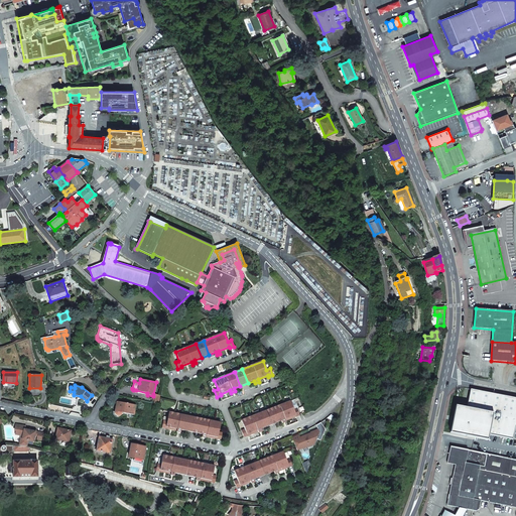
[(515,399),(471,390),(467,410),(456,407),(450,432),(487,440),(488,436),(512,441),(515,424),(515,399)]
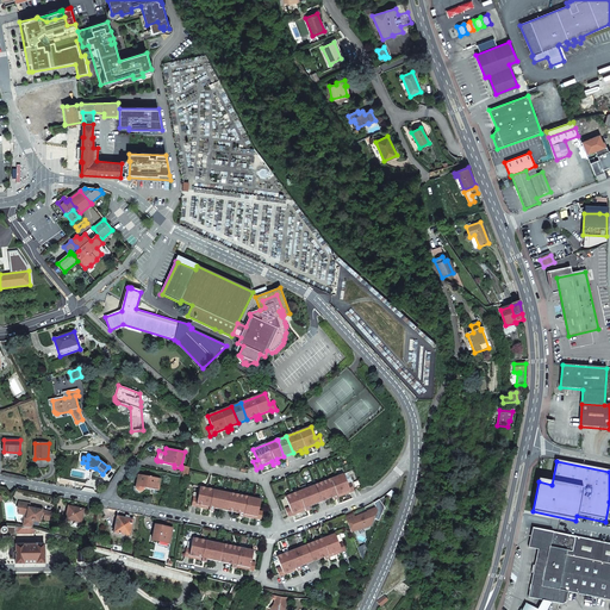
[(190,467),(181,466),(181,468),(180,473),(182,473),(182,477),(188,478),(190,467)]
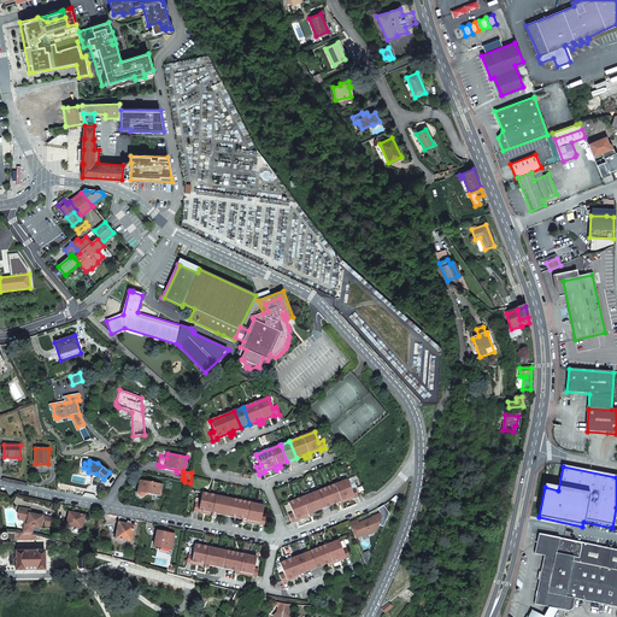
[(322,489),(329,506),(336,504),(339,506),(342,505),(341,501),(353,497),(354,499),(359,497),(356,489),(352,491),(347,480),(322,489)]
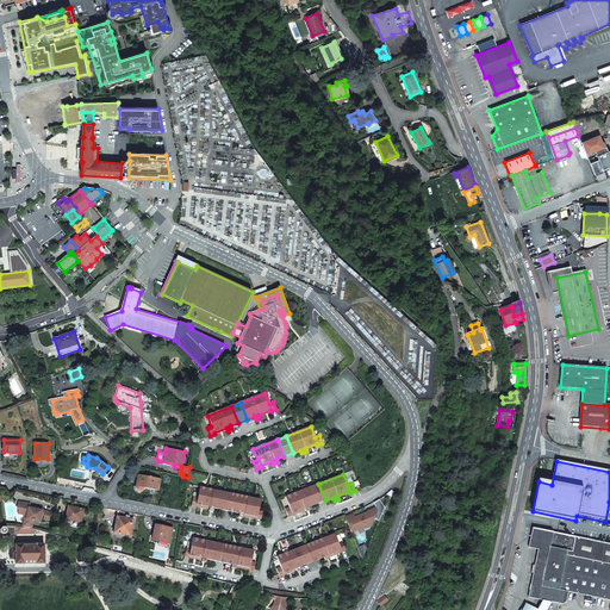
[(149,477),(138,475),(136,486),(136,489),(137,490),(138,491),(139,492),(141,492),(142,491),(143,491),(144,490),(144,489),(160,491),(161,479),(150,477),(149,477)]
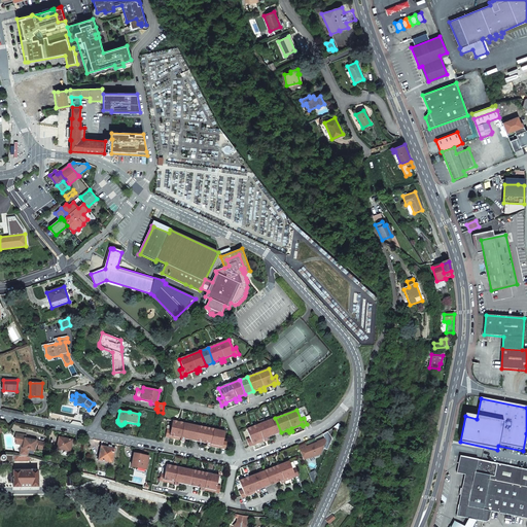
[(274,435),(281,432),(275,418),(268,421),(274,435)]
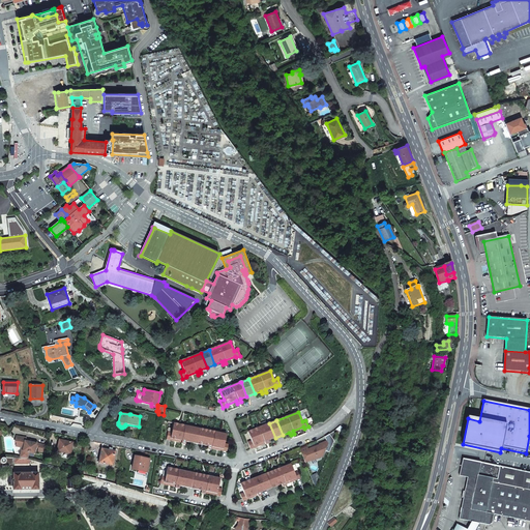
[(195,437),(197,428),(185,425),(174,422),(172,433),(169,432),(167,439),(171,440),(172,438),(182,440),(181,443),(185,444),(186,441),(194,443),(195,437)]
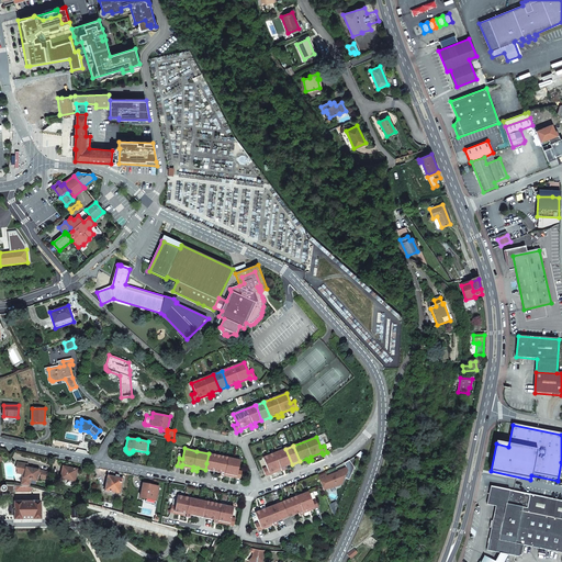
[(284,468),(292,464),(285,449),(263,458),(267,468),(263,469),(266,476),(270,474),(270,473),(281,469),(282,472),(285,470),(284,468)]
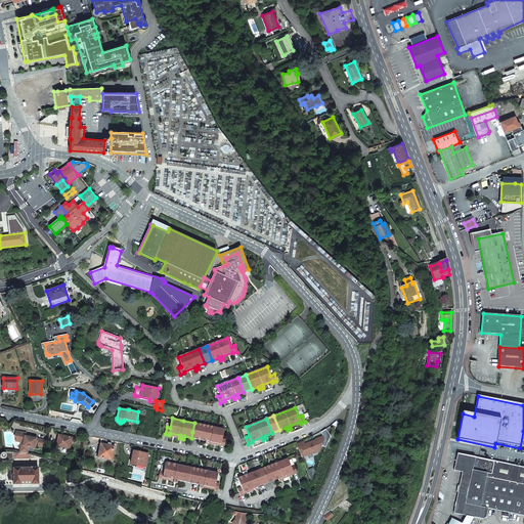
[(199,439),(202,424),(194,423),(192,432),(191,438),(199,439)]
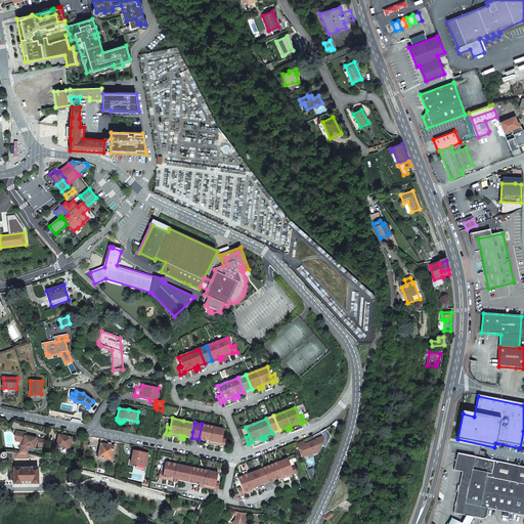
[(224,429),(202,424),(199,439),(206,441),(205,443),(209,444),(210,441),(220,444),(220,445),(224,446),(226,439),(222,438),(224,429)]
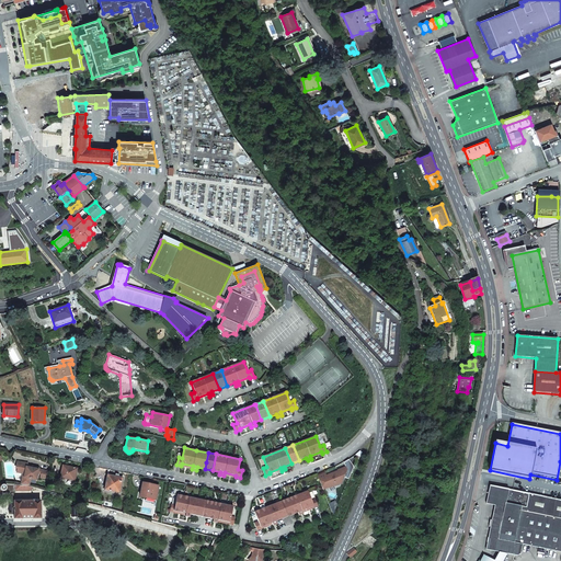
[(344,462),(345,467),(347,470),(351,471),(353,466),(348,460),(344,462)]
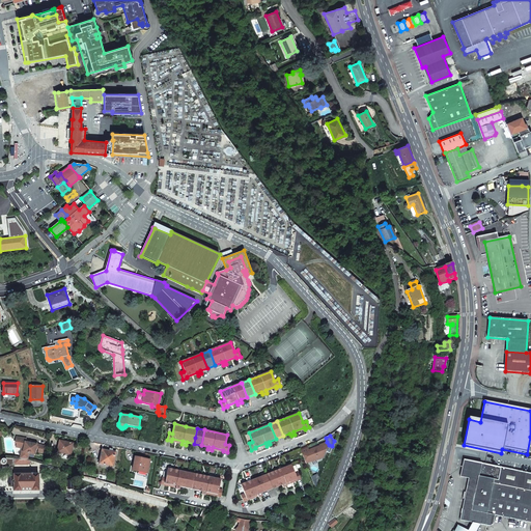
[(26,459),(28,459),(30,453),(35,455),(37,449),(38,449),(37,452),(47,454),(47,447),(36,445),(36,443),(31,442),(30,443),(25,442),(26,441),(26,439),(17,437),(16,443),(17,443),(17,447),(23,448),(21,458),(26,459)]
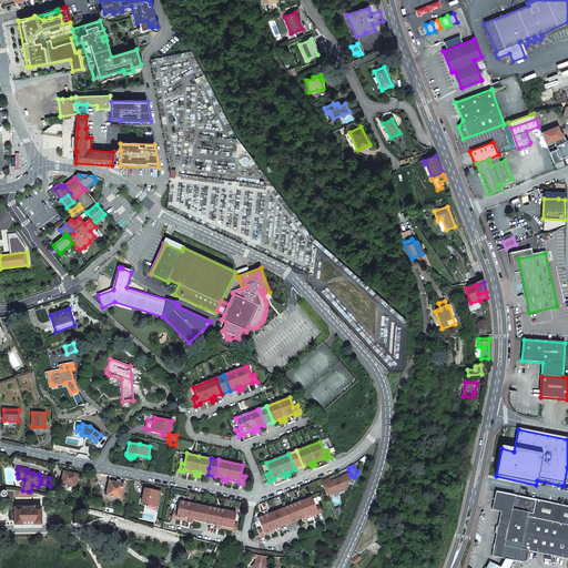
[(70,485),(75,486),(78,474),(63,472),(61,484),(70,486),(70,485)]
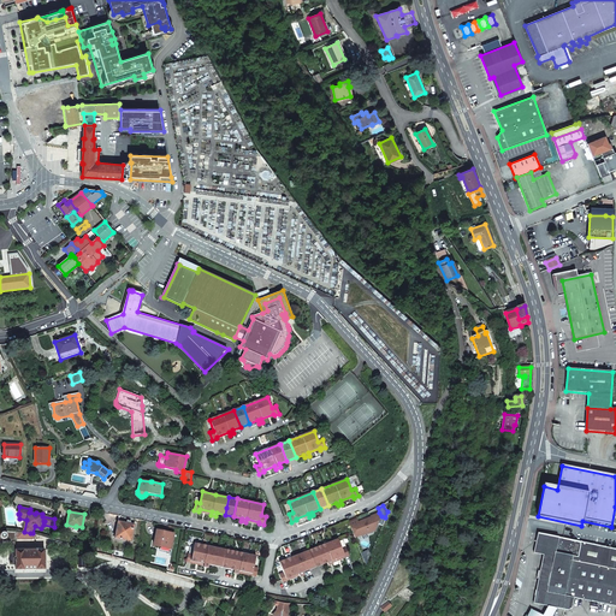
[(350,527),(355,538),(360,535),(361,535),(369,532),(368,529),(377,526),(378,523),(381,516),(379,513),(371,516),(372,517),(359,522),(359,525),(350,527)]
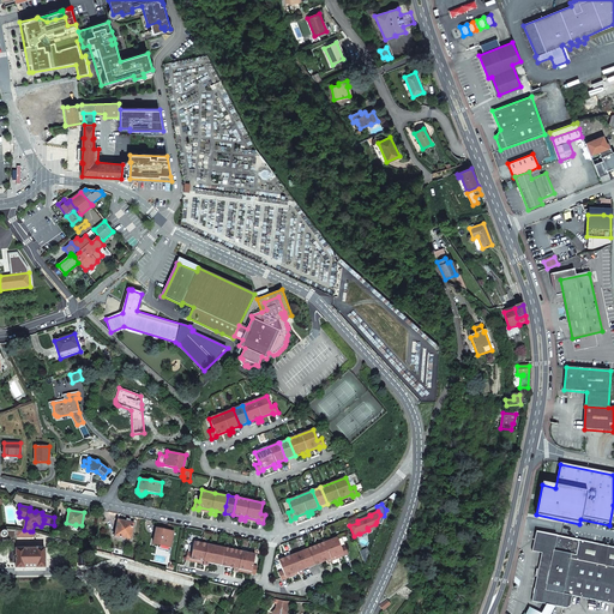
[(122,521),(124,515),(119,513),(114,536),(131,540),(133,523),(130,522),(131,519),(126,518),(126,521),(122,521)]
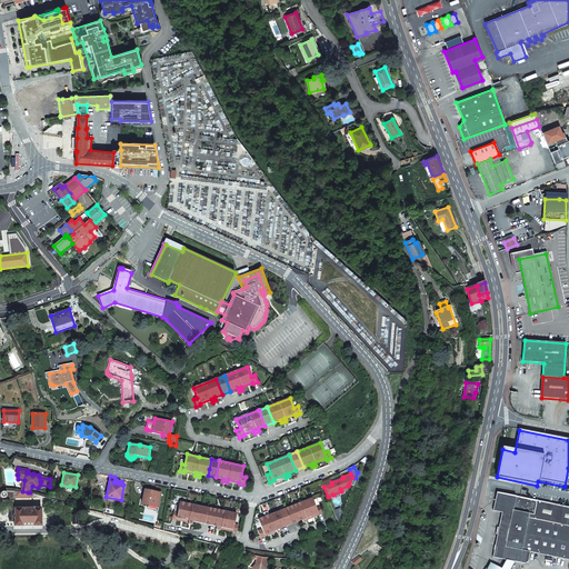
[(145,490),(142,505),(158,507),(160,493),(145,490)]
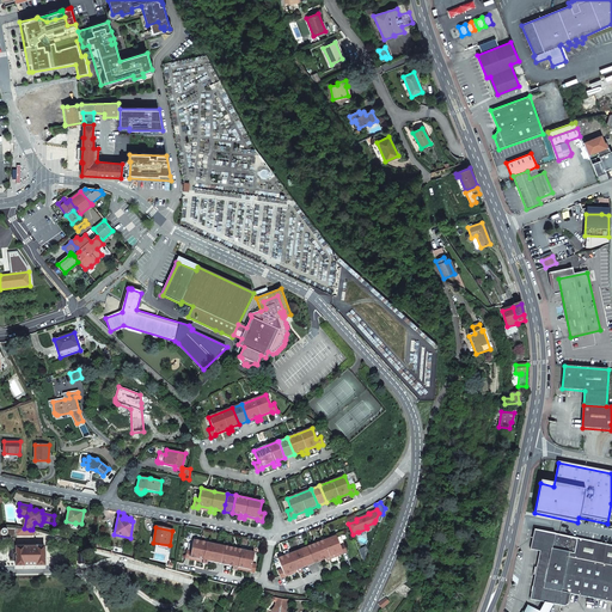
[(561,611),(560,611),(561,606),(568,601),(569,594),(611,603),(611,546),(607,546),(568,537),(534,531),(530,550),(539,552),(530,600),(544,603),(538,611),(537,611),(528,607),(525,611),(561,611)]
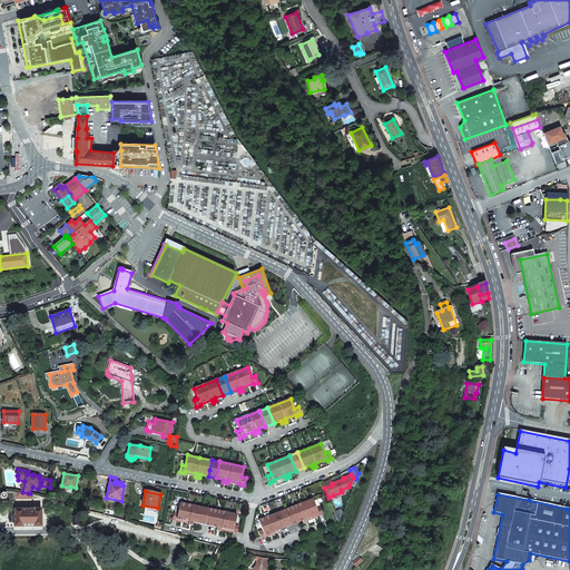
[(318,517),(323,514),(321,508),(317,509),(313,499),(290,509),(296,526),(304,522),(304,524),(308,522),(307,519),(318,514),(318,517)]
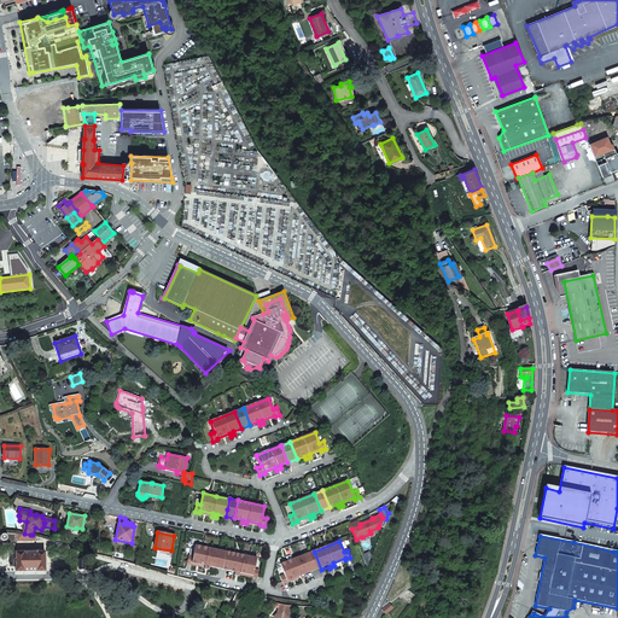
[(217,569),(221,551),(194,544),(192,557),(188,555),(186,564),(192,565),(192,564),(204,566),(204,569),(209,570),(209,567),(217,569)]
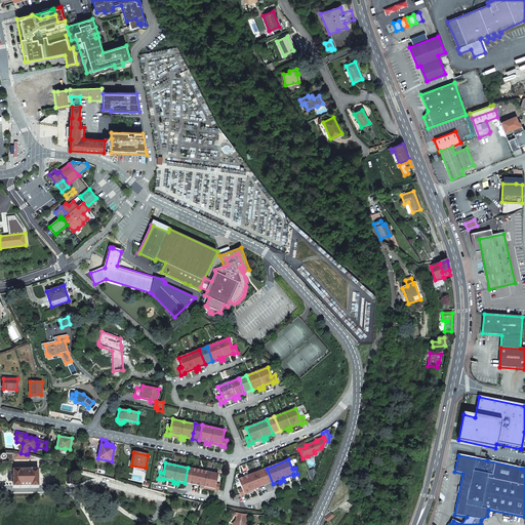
[(193,485),(196,469),(188,468),(185,483),(193,485)]
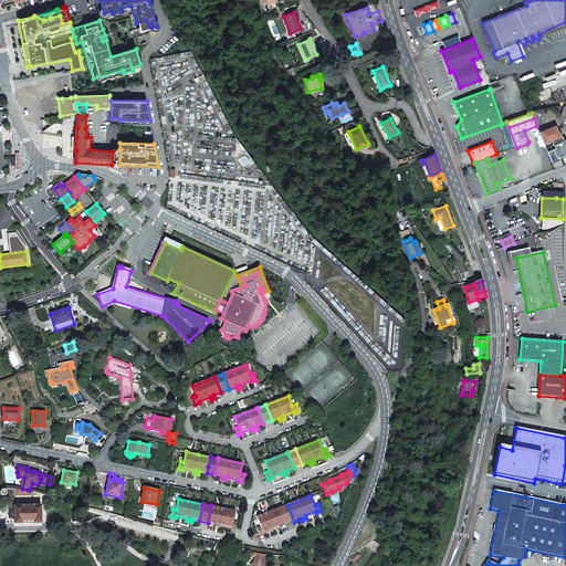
[(236,511),(211,505),(208,523),(215,524),(215,526),(219,527),(220,525),(231,527),(230,528),(236,530),(237,522),(233,522),(236,511)]
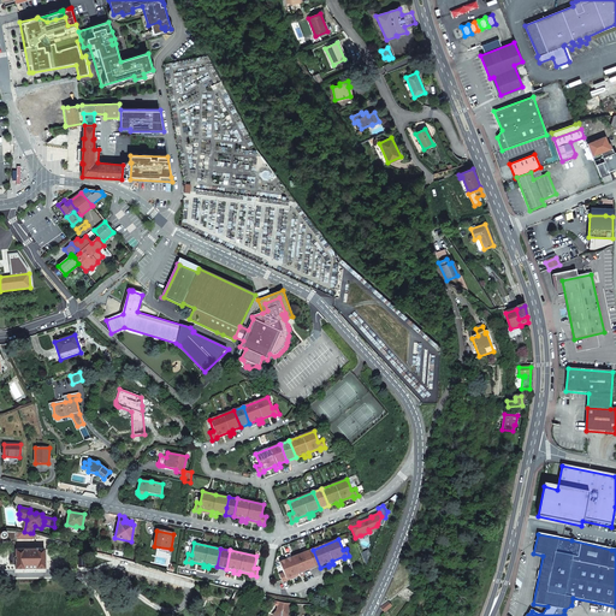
[(313,550),(304,554),(312,570),(320,568),(313,550)]
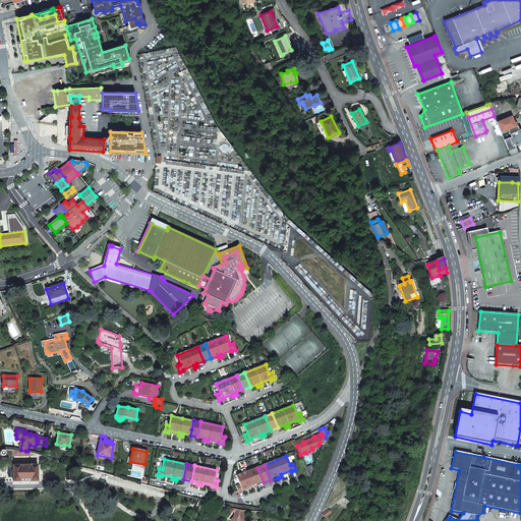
[(20,481),(32,481),(31,482),(38,482),(38,466),(13,466),(13,482),(20,482),(20,481)]
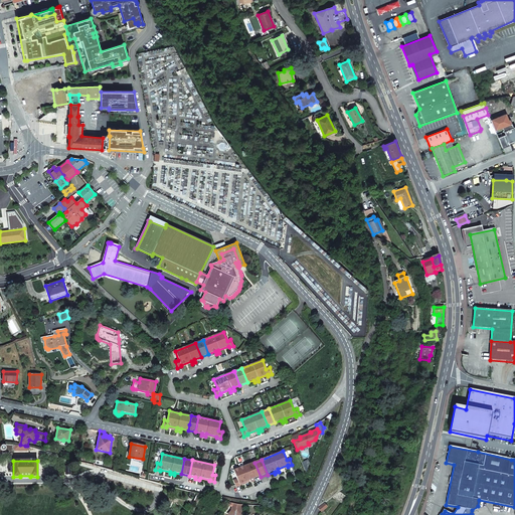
[(254,480),(261,477),(254,463),(233,471),(236,480),(233,481),(235,488),(240,486),(239,485),(249,481),(250,483),(254,482),(254,480)]
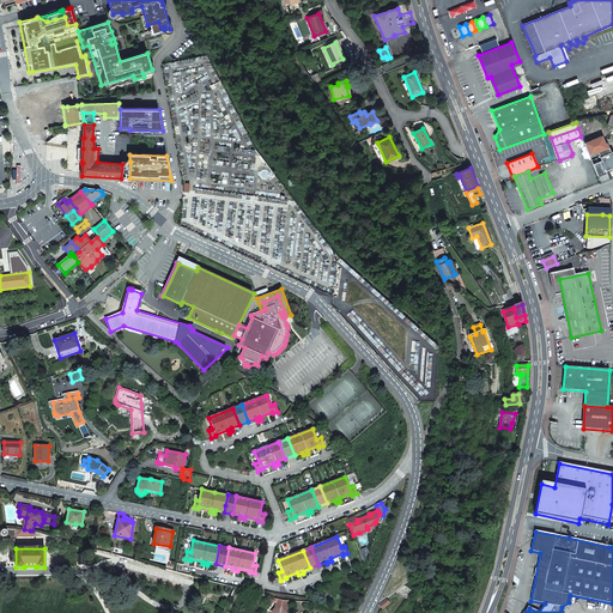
[(278,601),(277,601),(275,607),(273,612),(277,612),(286,612),(289,600),(278,599),(278,601)]
